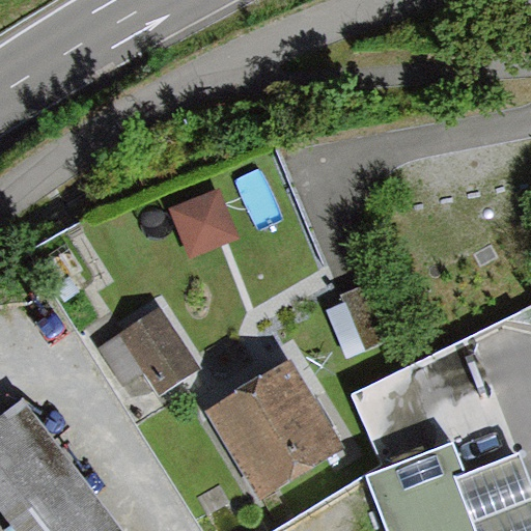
[(201,261),(248,243),(229,196),(182,215),(201,261)]
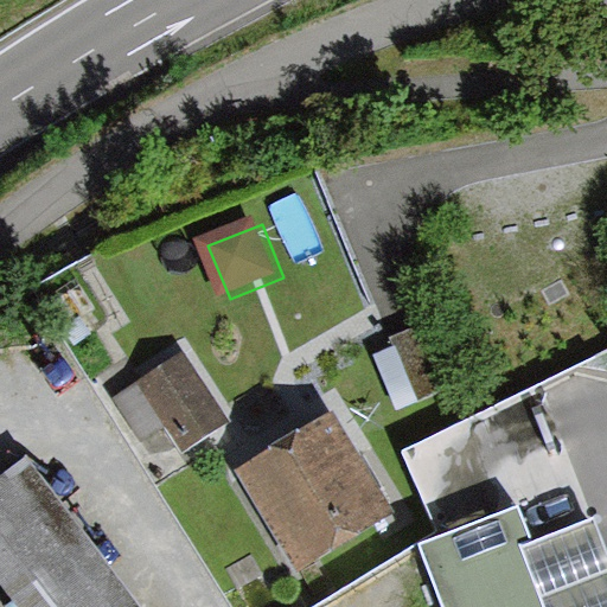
[(448,389),(421,324),(390,337),(394,345),(371,355),(395,411),(448,389)]
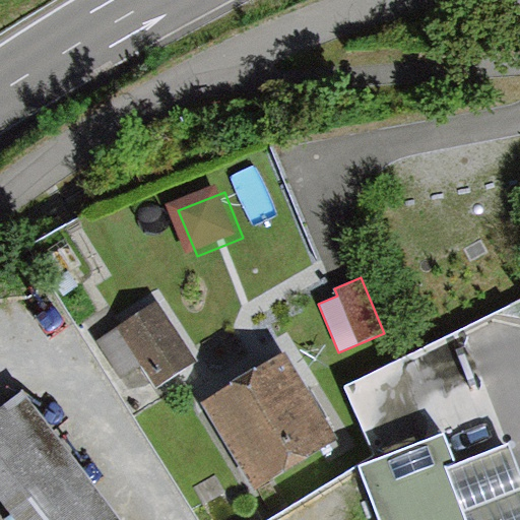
[(98,339),(122,378),(141,366),(155,386),(196,360),(157,301),(98,339)]
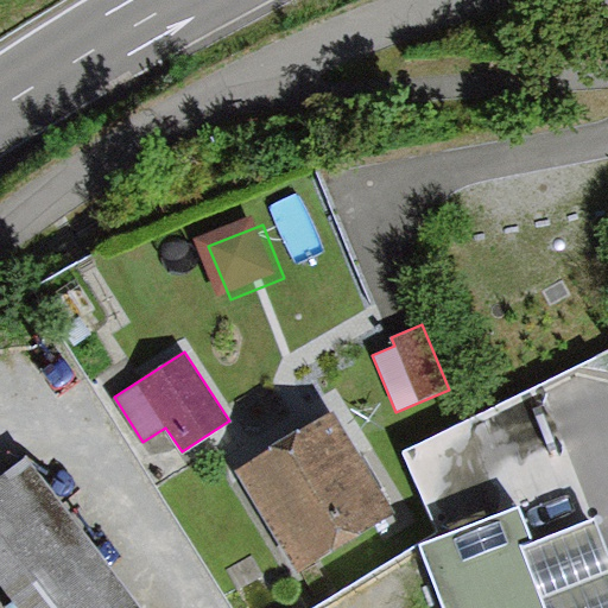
[(315,419),(232,469),(295,572),(398,511),(335,407),(315,419)]
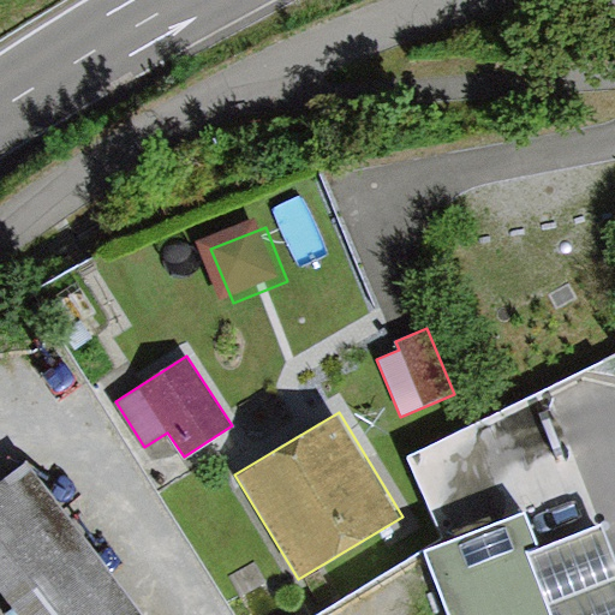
[(139,614),(21,464),(0,479),(0,598),(12,614),(139,614)]
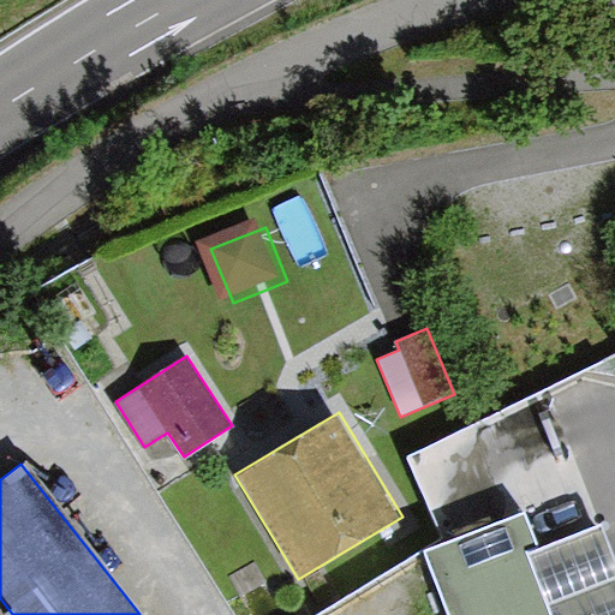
[(470,535),(427,551),(452,614),(549,614),(527,557),(541,553),(525,513),(470,535)]
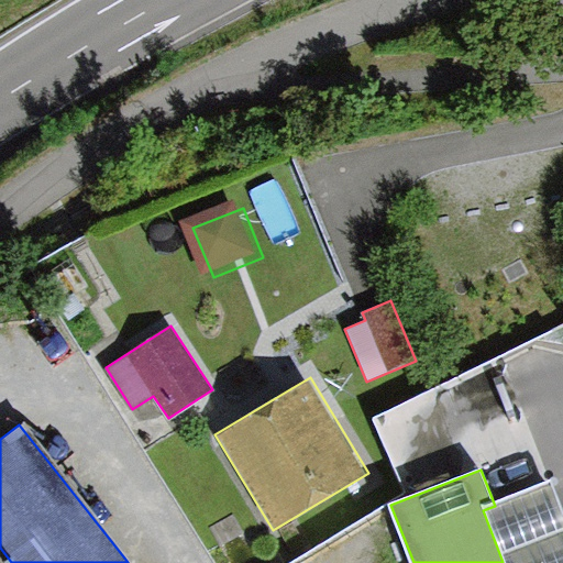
[(495,506),(483,510),(503,562),(562,562),(562,514),(551,483),(495,506)]
